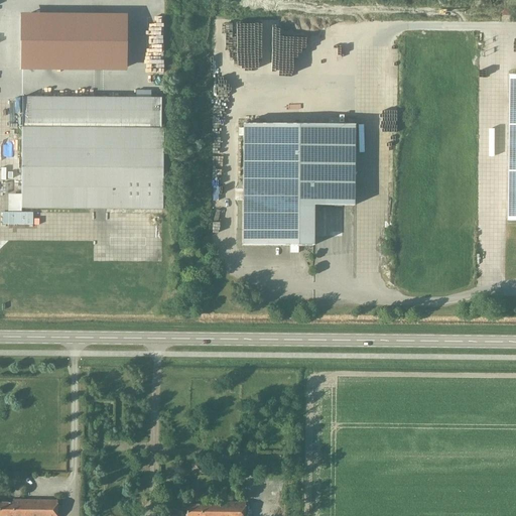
[(45,44),(45,29),(34,29),(34,53),(45,52),(44,47),(37,47),(37,44),(45,44)]
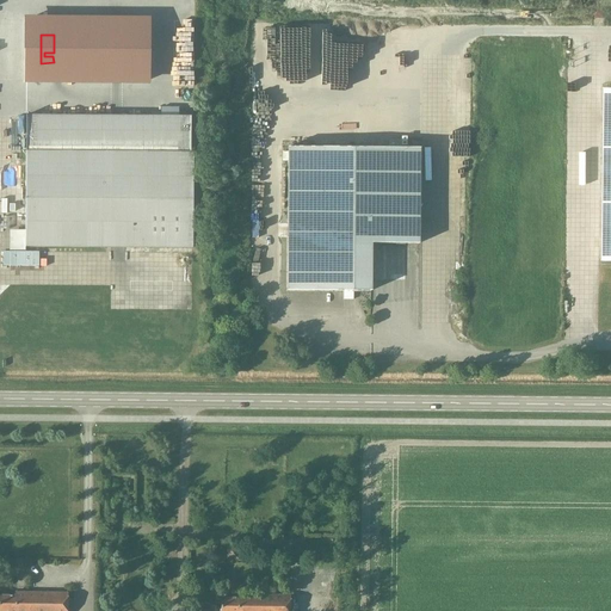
[(117,43),(106,43),(106,65),(117,65),(117,43)]
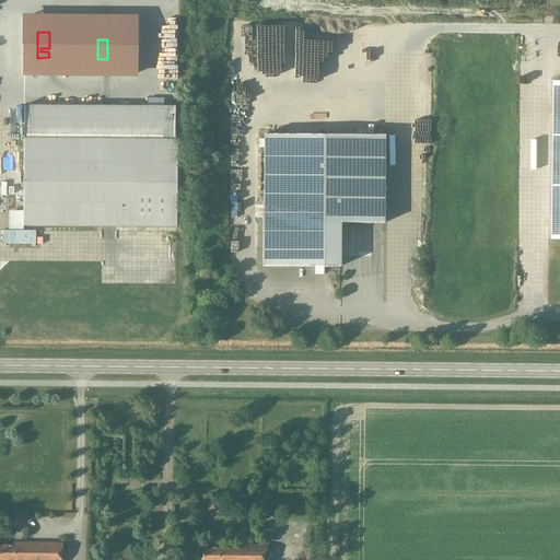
[(28,58),(30,46),(21,45),(20,57),(28,58)]
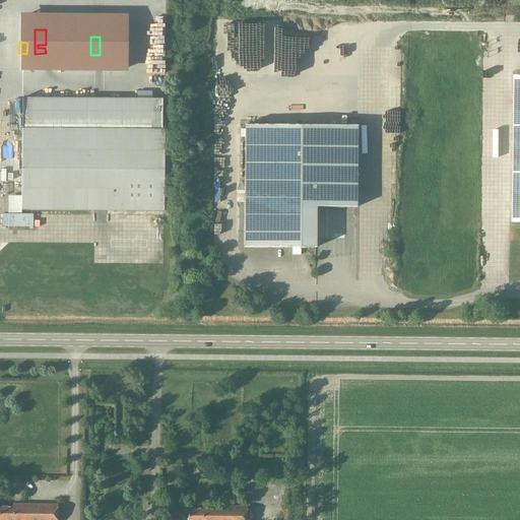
[(109,65),(123,66),(123,55),(110,54),(109,65)]
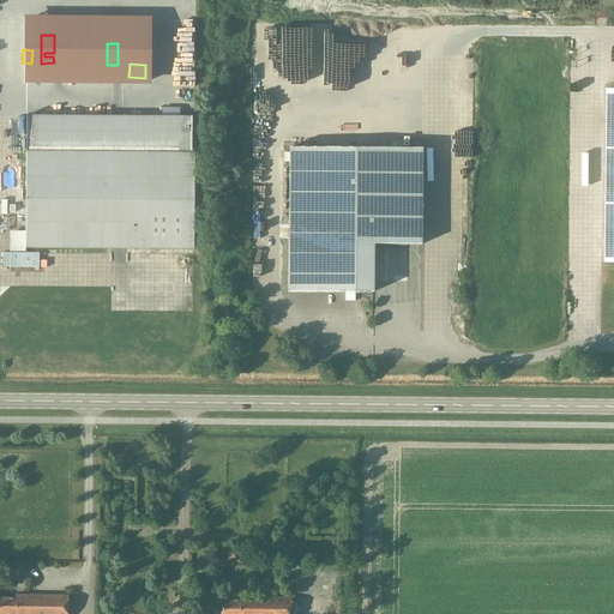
[(190,101),(190,70),(172,70),(172,101),(190,101)]
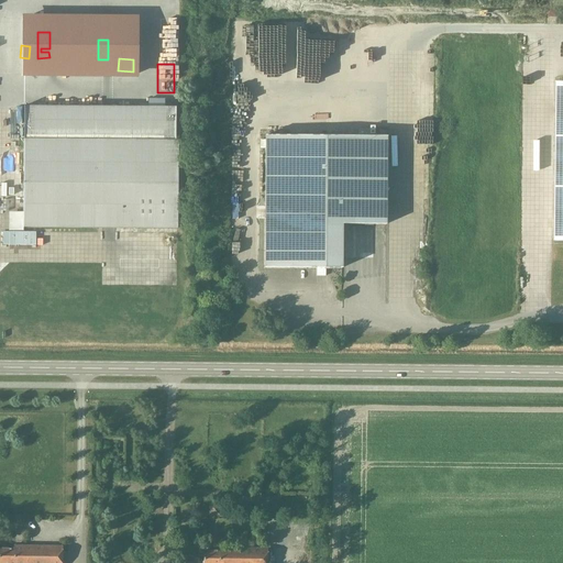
[(101,102),(101,94),(91,95),(91,103),(101,102)]
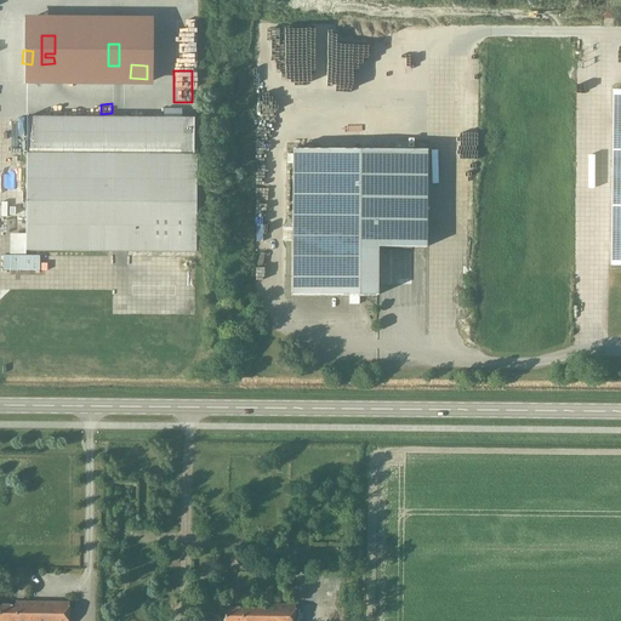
[(177,117),(176,107),(166,107),(166,117),(177,117)]
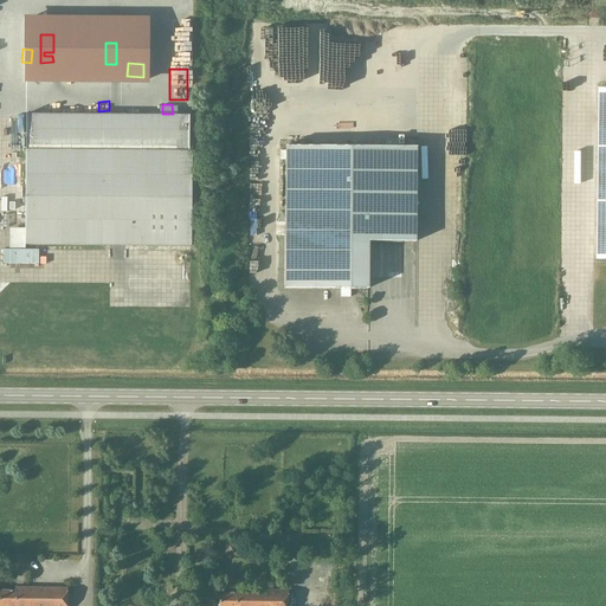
[(25,245),(191,246),(191,152),(188,152),(188,116),(25,115),(25,233),(10,233),(10,247),(25,247),(25,245)]
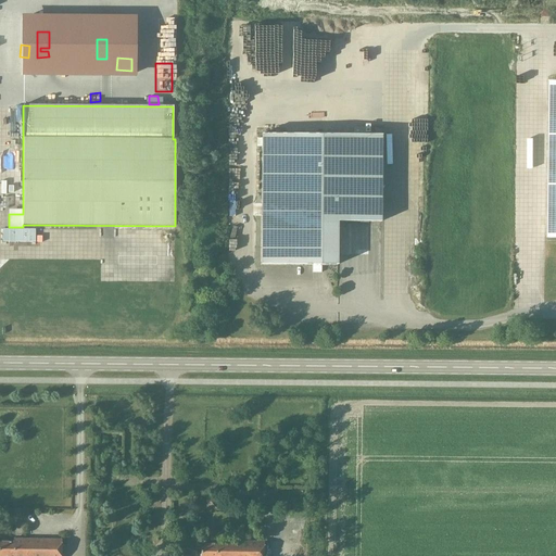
[(408,143),(428,121),(424,116),(404,139),(408,143)]
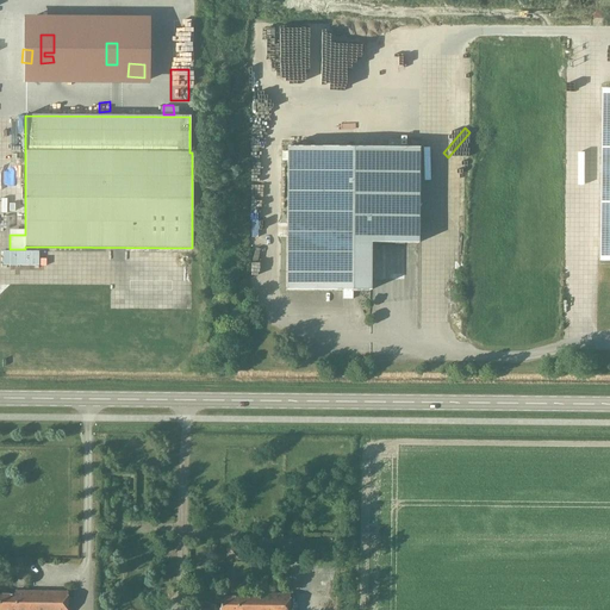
[(371,243),(418,243),(418,148),(287,147),(286,290),(369,291),(371,243)]
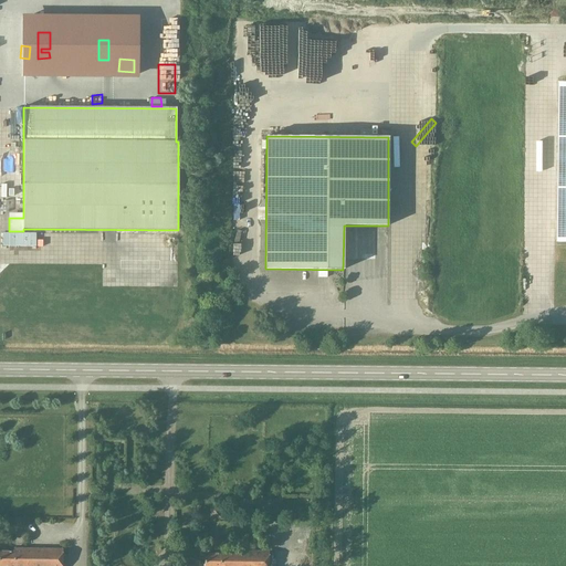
[(432,181),(426,176),(432,169),(427,164),(407,186),(413,192),(407,200),(412,205),(432,181)]
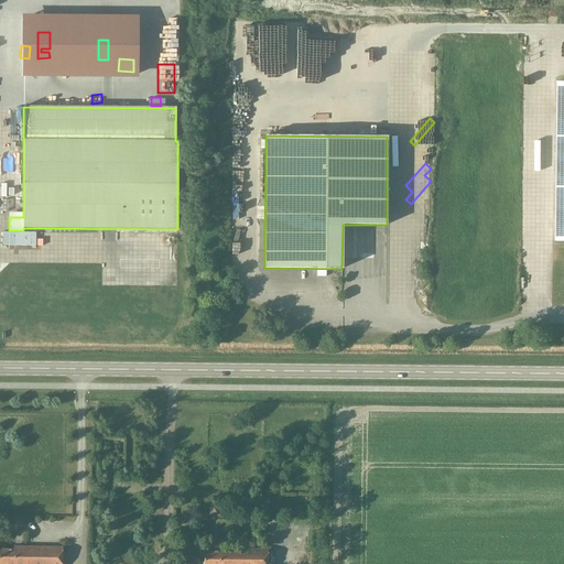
[(174,284),(173,236),(133,236),(133,245),(149,245),(149,253),(111,253),(111,283),(101,283),(101,296),(173,295),(173,284),(174,284)]
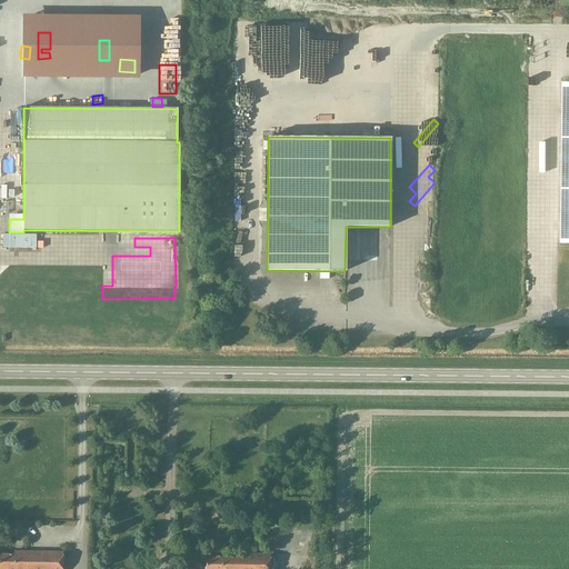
[(0,256),(0,266),(18,266),(17,256),(0,256)]
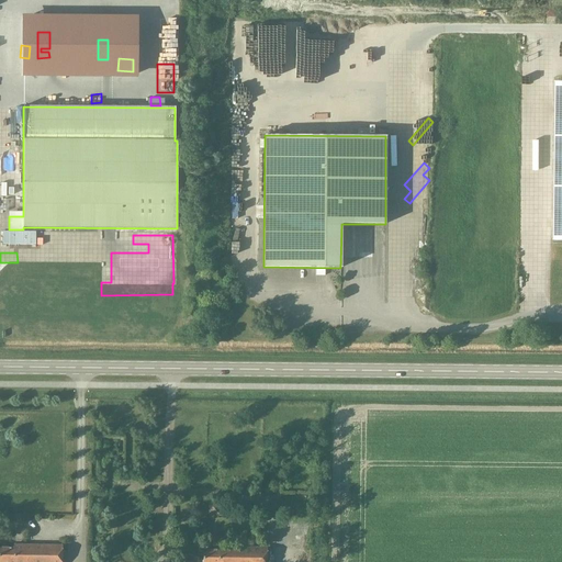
[(57,561),(58,544),(9,544),(9,548),(14,548),(13,559),(23,560),(22,561),(57,561)]
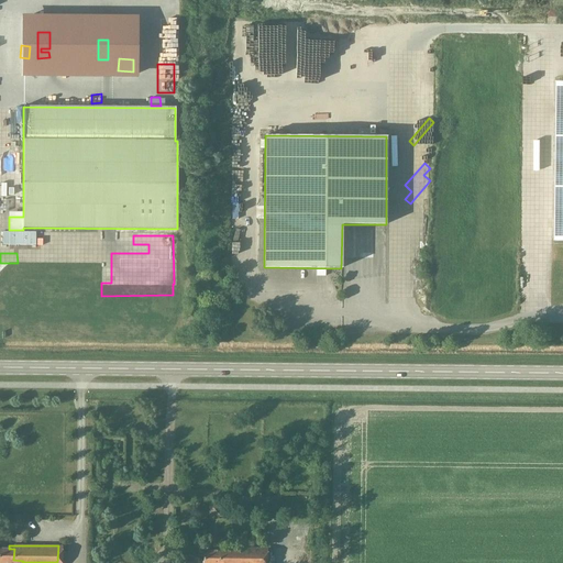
[(14,549),(9,549),(0,548),(0,562),(22,562),(23,561),(13,560),(14,549)]
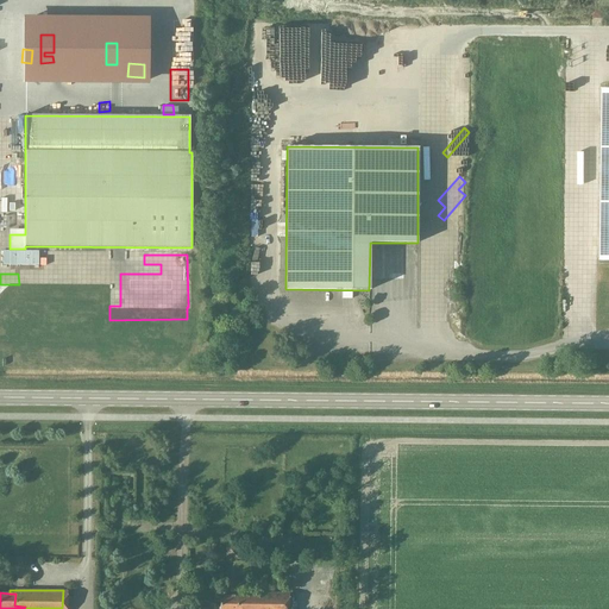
[(284,608),(284,592),(232,592),(232,596),(215,596),(215,607),(214,607),(213,608),(284,608)]
